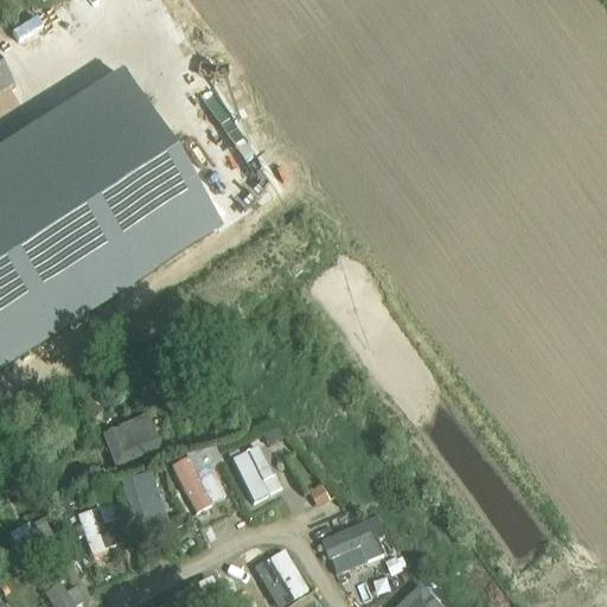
[(0,65),(0,95),(14,87),(0,65)]
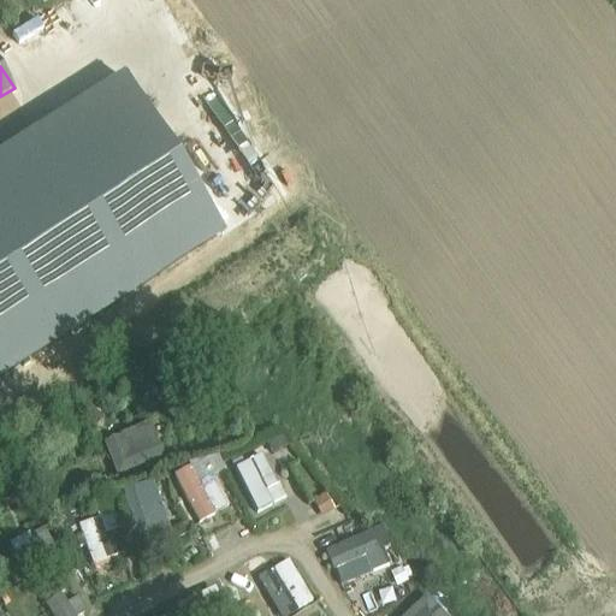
[(124,77),(0,153),(0,373),(223,235),(124,77)]
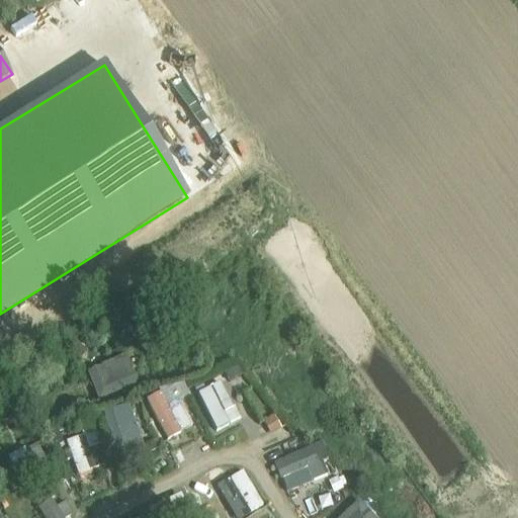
[(127,354),(87,371),(100,401),(141,383),(127,354)]
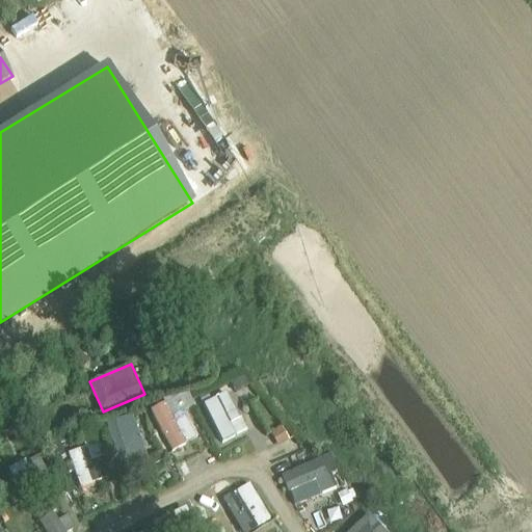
[(230,391),(204,402),(221,443),(246,431),(230,391)]
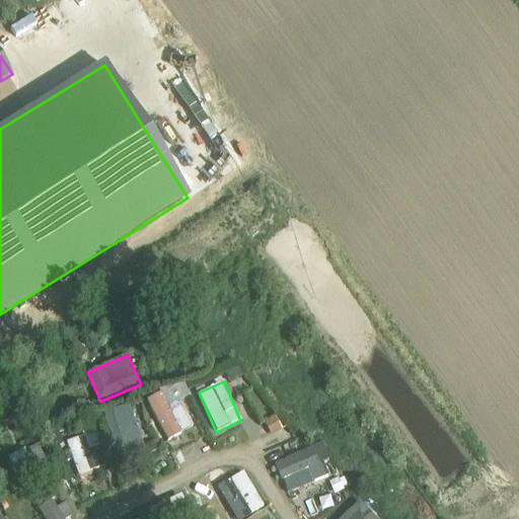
[(147,399),(167,440),(194,427),(181,399),(168,405),(161,392),(147,399)]
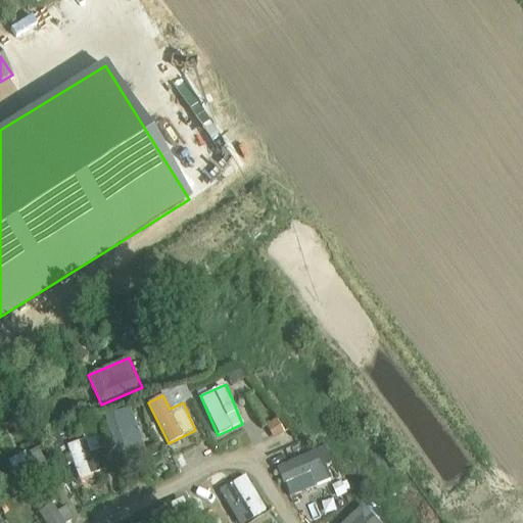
[(104,417),(119,463),(147,454),(133,409),(104,417)]
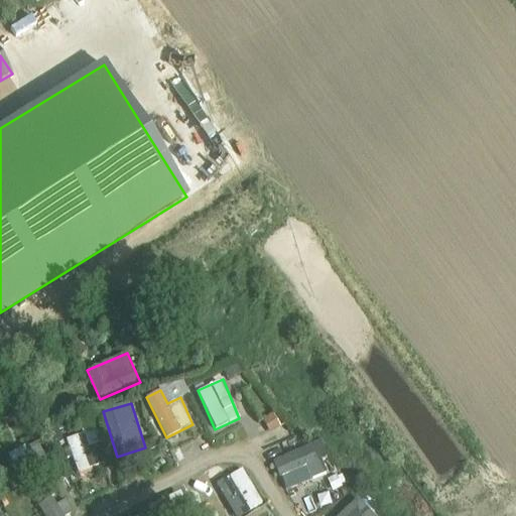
[(81,476),(101,468),(93,445),(102,441),(97,426),(66,437),(81,476)]
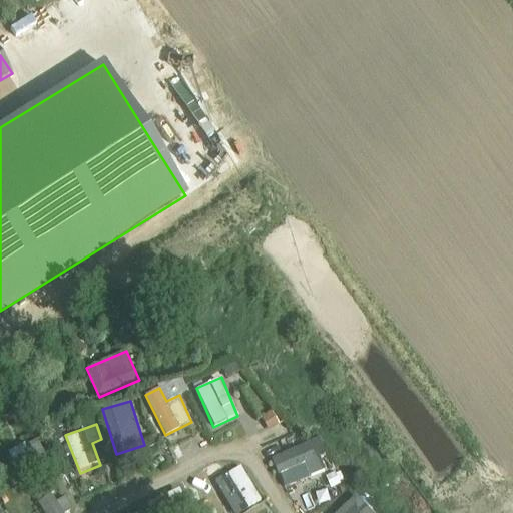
[(38,438),(8,452),(13,464),(0,469),(0,471),(5,483),(50,462),(38,438)]
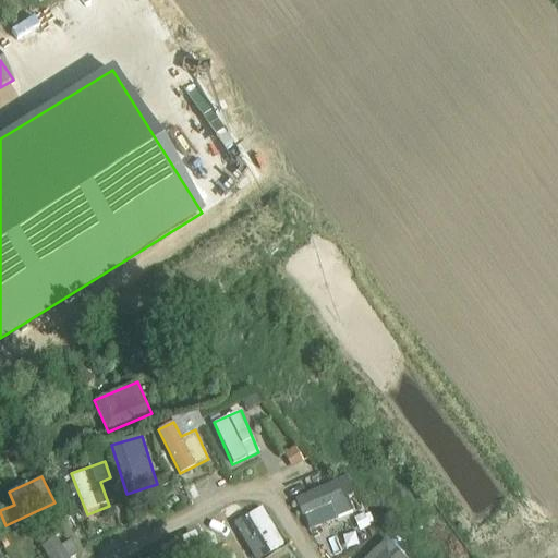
[(296,494),(304,528),(352,516),(348,497),(355,495),(352,480),(296,494)]
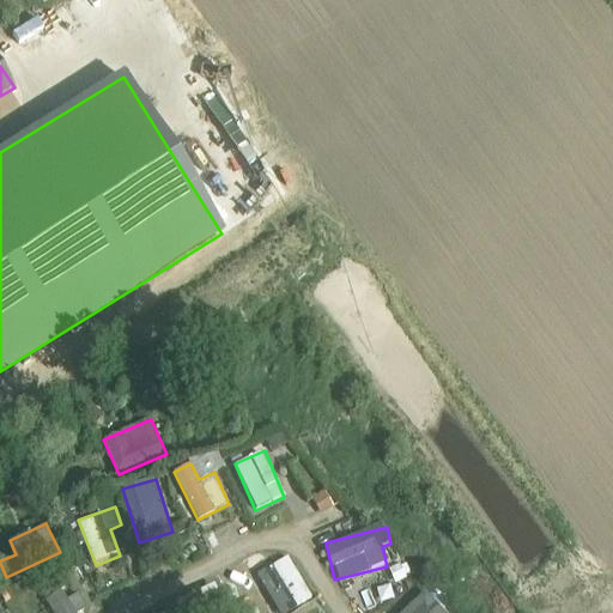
[(296,607),(313,596),(289,556),(272,565),(296,607)]
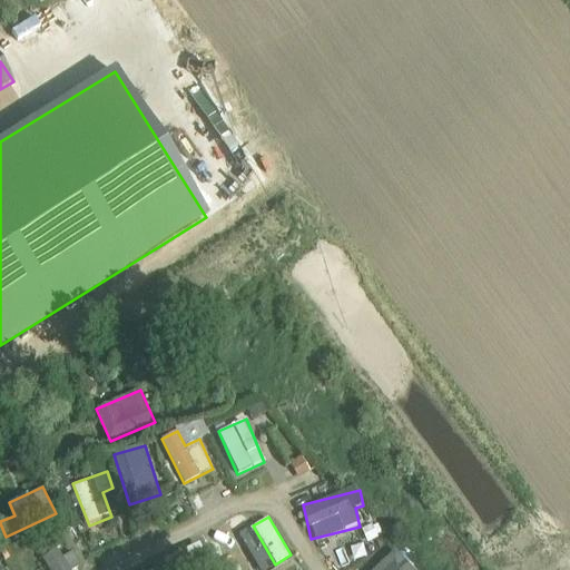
[(245,537),(233,541),(243,566),(255,560),(245,537)]
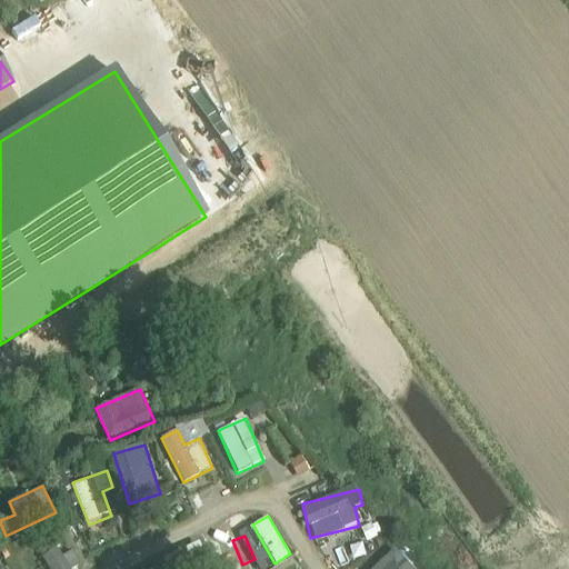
[(72,547),(48,559),(52,568),(79,568),(82,568),(72,547)]
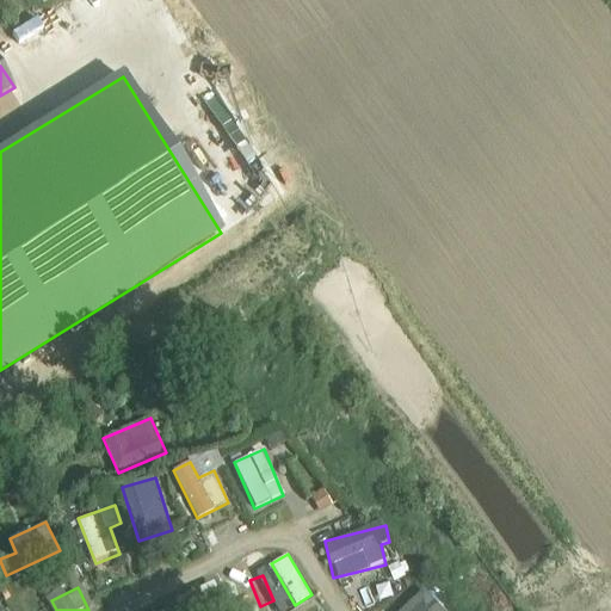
[(402,610),(446,610),(426,590),(402,610)]
